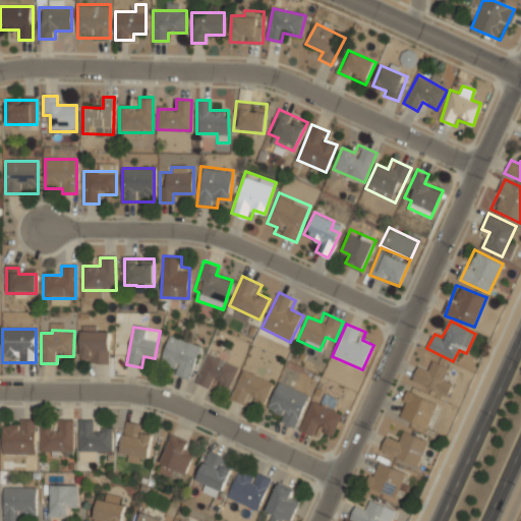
[(109,332),(81,332),(81,363),(109,363),(109,332)]
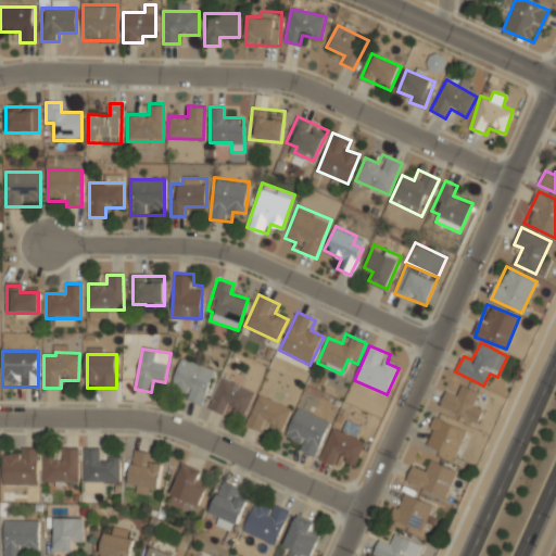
[(203,403),(213,369),(180,359),(169,392),(203,403)]
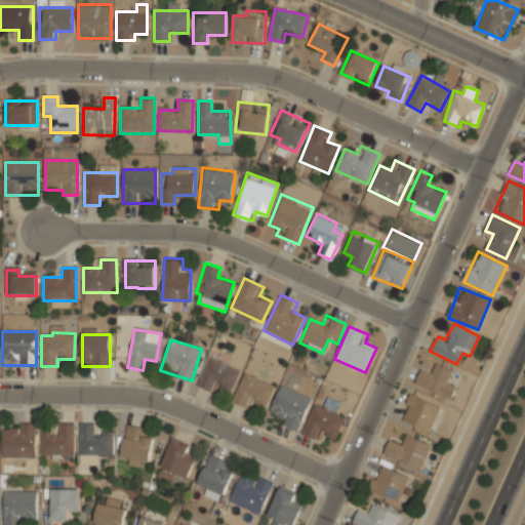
[(197,387),(212,393),(215,385),(232,391),(240,368),(209,356),(197,387)]
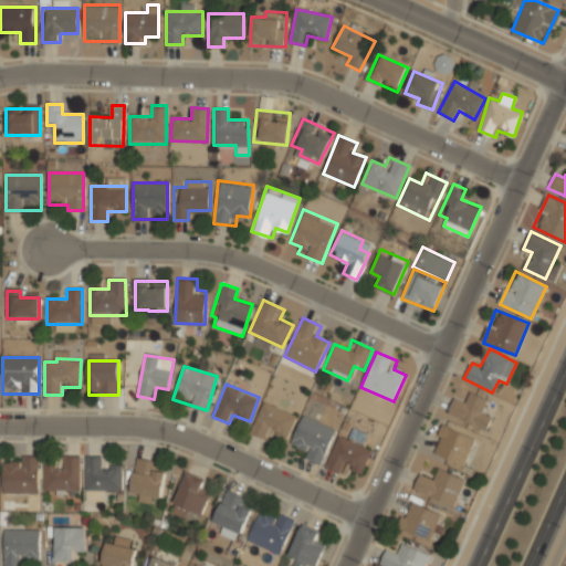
[(488,398),(469,390),(464,399),(454,395),(447,412),(486,429),(492,415),(483,410),(488,398)]
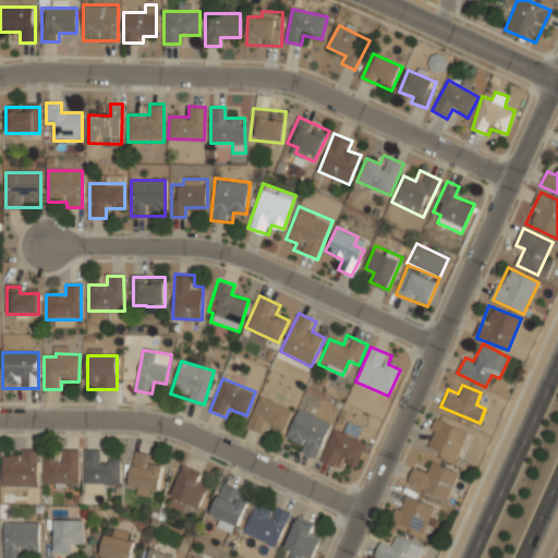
[(246,427),(262,434),(265,425),(283,433),(293,409),(259,396),(246,427)]
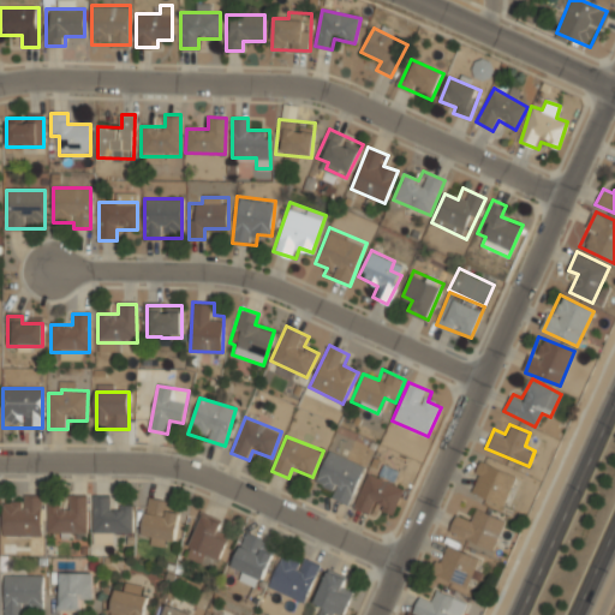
[(350,503),(365,465),(329,451),(314,489),(350,503)]
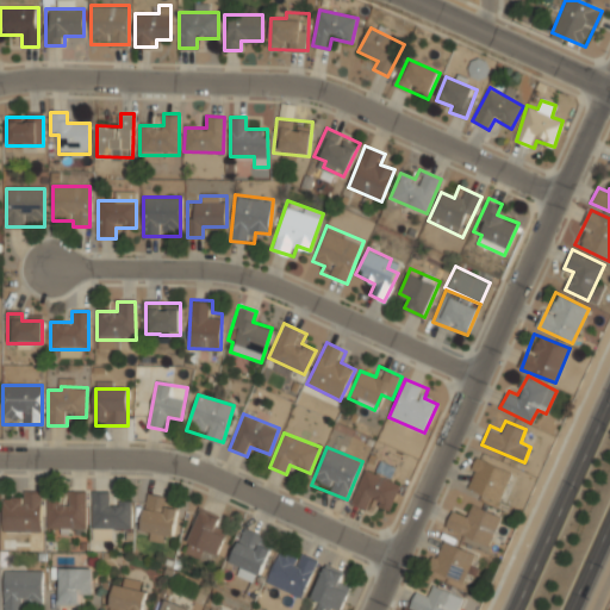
[(464,485),(499,502),(514,471),(478,455),(464,485)]
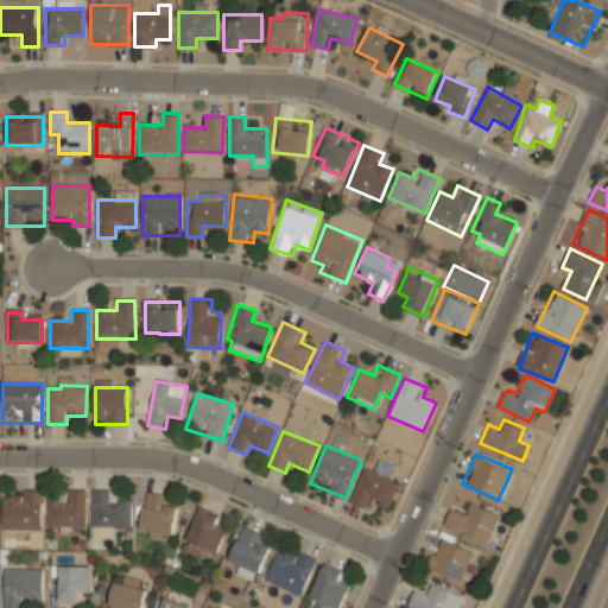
[(399,481),(365,467),(350,501),(367,508),(372,499),(388,506),(399,481)]
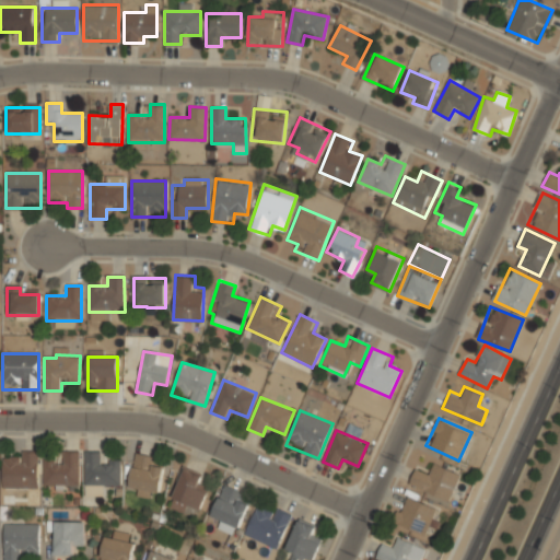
[(79,486),(79,453),(62,453),(62,462),(43,462),(43,486),(79,486)]
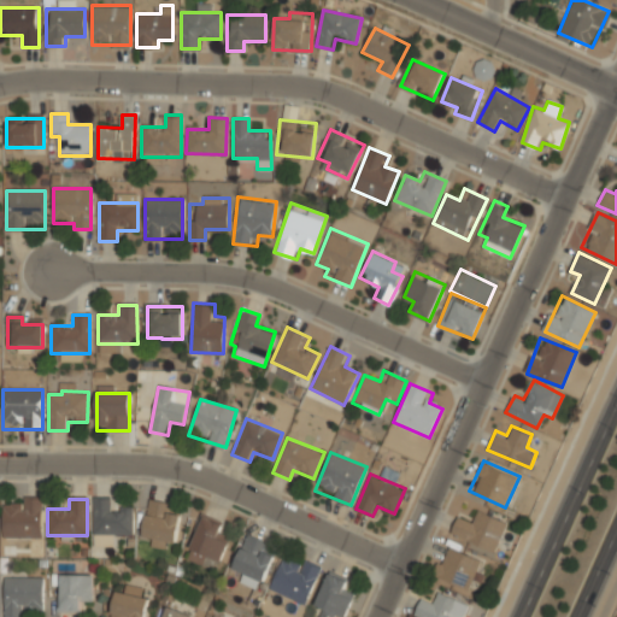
[(131,509),(111,509),(111,499),(93,499),(93,535),(131,535),(131,509)]
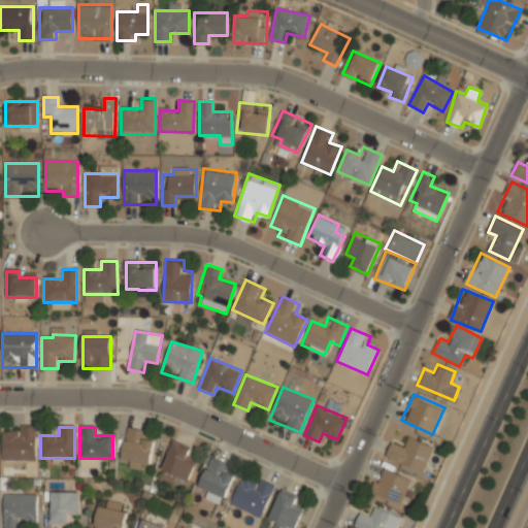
[(36,430),(2,430),(2,460),(36,460),(36,430)]
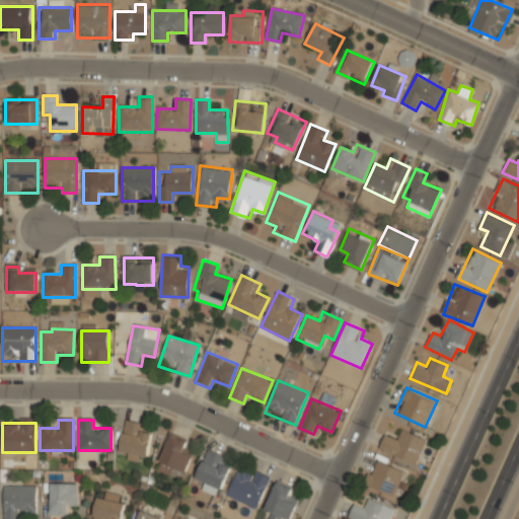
[(122,456),(150,456),(150,425),(122,425),(122,456)]
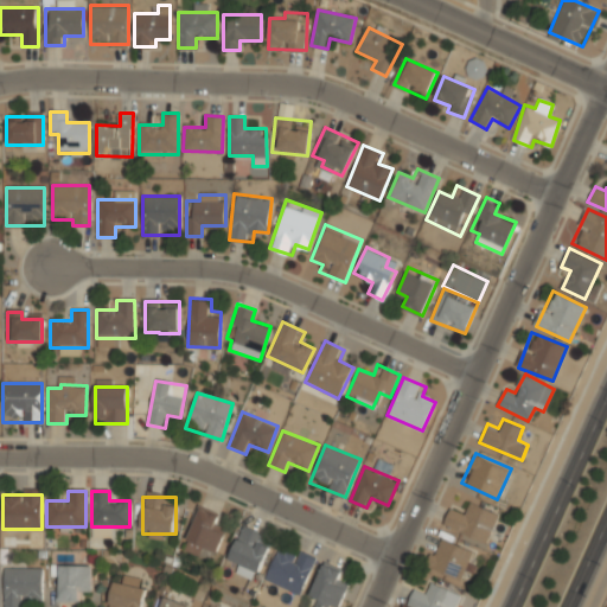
[(464,509),(451,504),(442,524),(486,542),(498,511),(467,499),(464,509)]
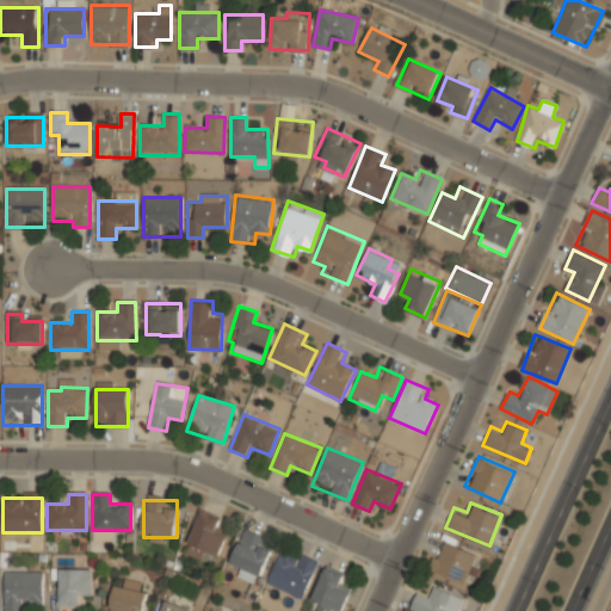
[(218,529),(221,519),(198,512),(187,547),(218,557),(227,531),(218,529)]
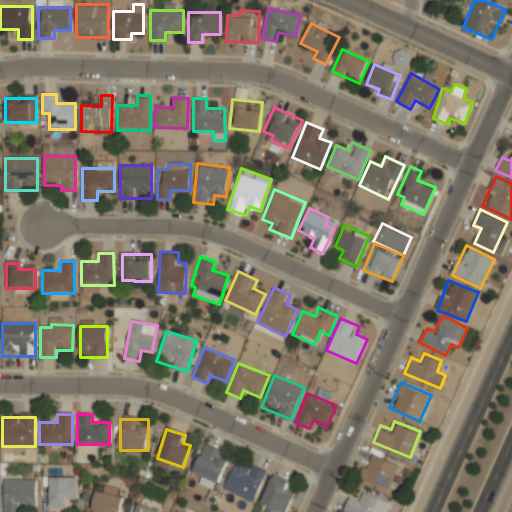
[(218,483),(230,454),(204,443),(192,473),(218,483)]
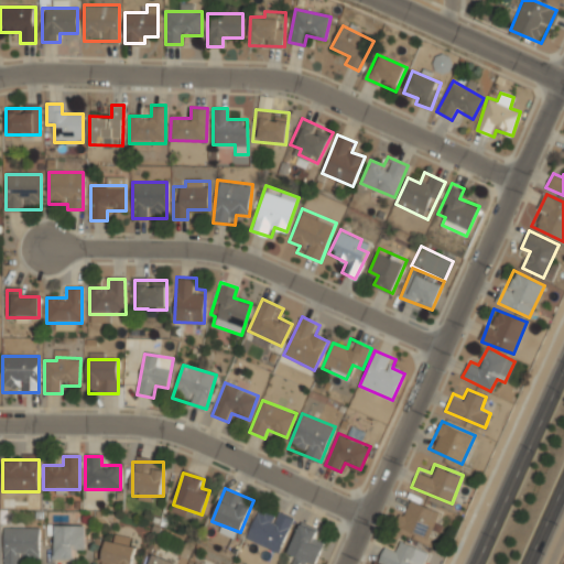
[(440,511),(408,498),(396,525),(427,539),(440,511)]
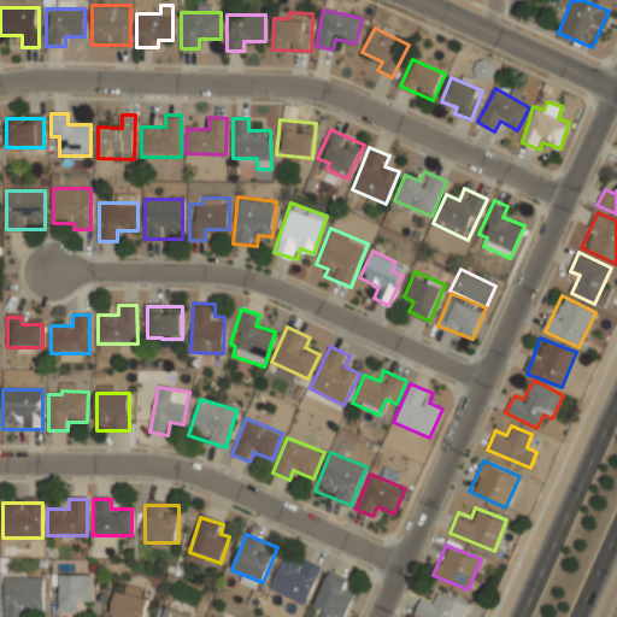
[(281,559),(269,589),(306,604),(322,564),(299,556),(295,564),(281,559)]
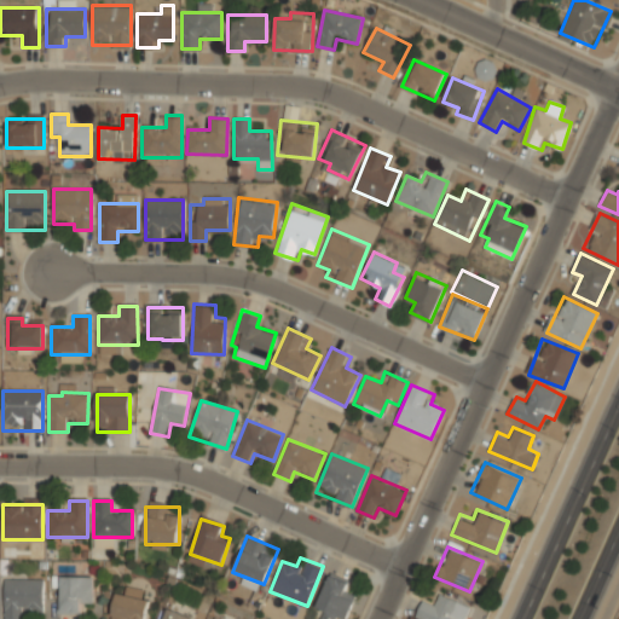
[(342,618),(346,618),(356,596),(346,593),(351,580),(330,572),(316,606),(324,609),(319,618),(334,618),(335,615),(342,618)]
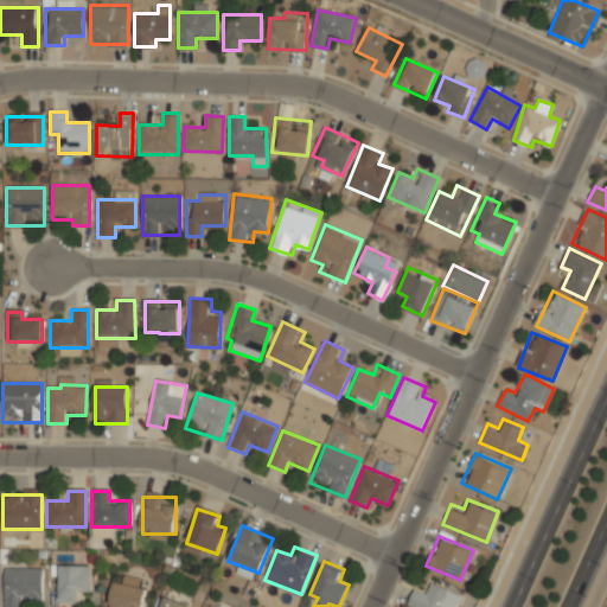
[(93,567),(57,567),(57,604),(81,604),(81,592),(93,592),(93,567)]
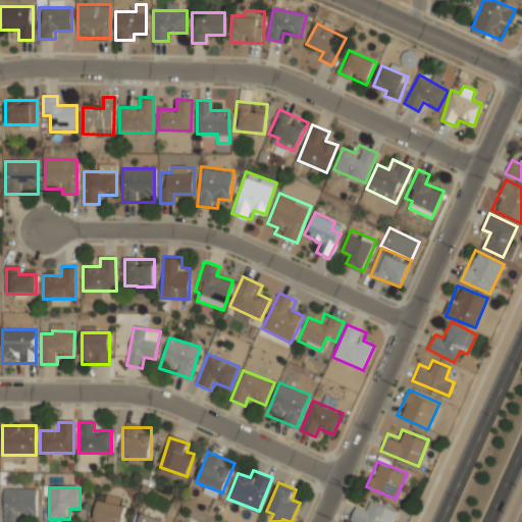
[(36,489),(3,489),(3,520),(36,520),(36,489)]
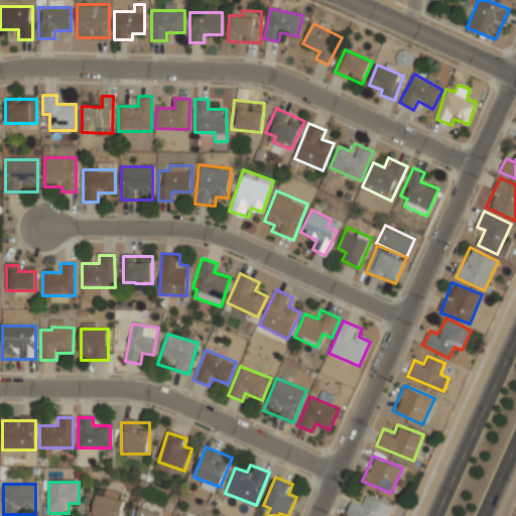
[(121,515),(124,497),(96,493),(92,515),(121,515)]
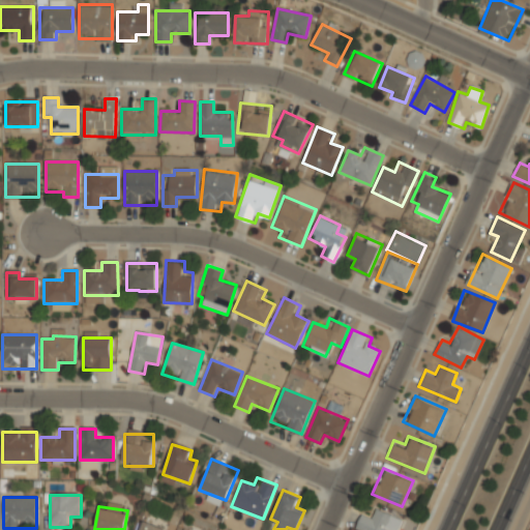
[(372,517),(361,512),(355,529),(357,529),(398,529),(403,518),(376,507),(372,517)]
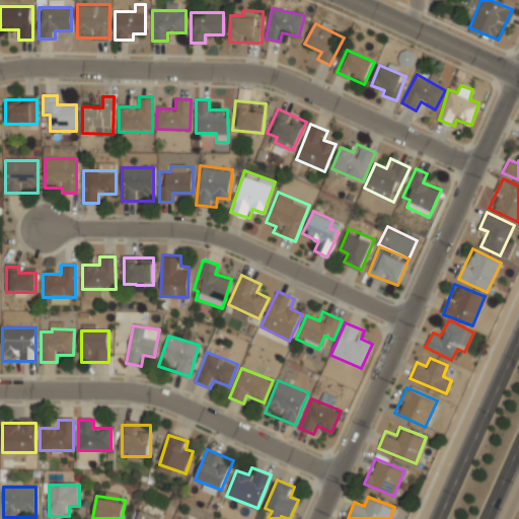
[(160,518),(161,517),(140,510),(137,518),(160,518)]
